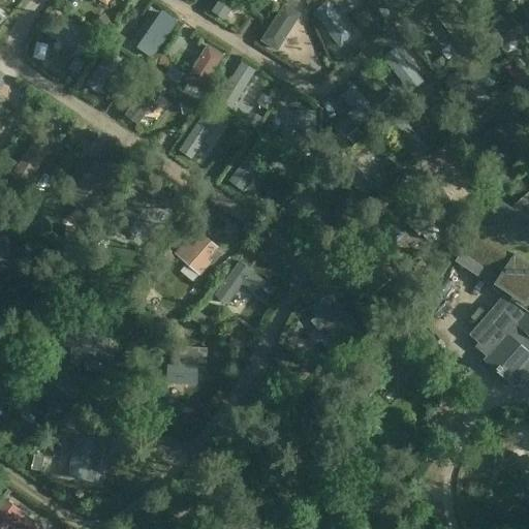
[(225,0),(220,9),(232,18),(243,0),(225,0)]
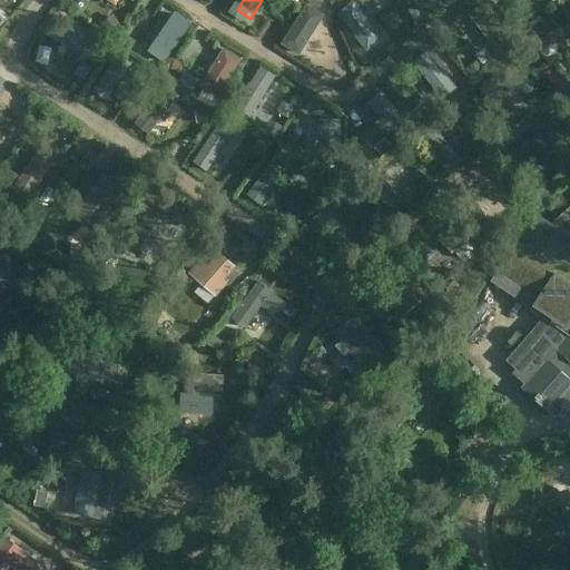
[(323,0),(307,0),(306,3),(318,10),(323,0)]
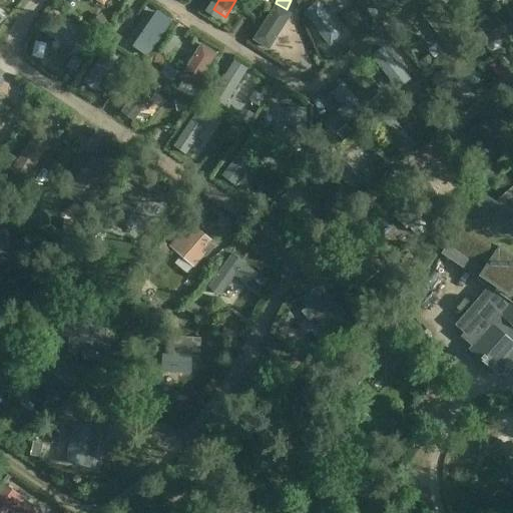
[(346,34),(328,13),(332,10),(326,2),(322,5),(318,1),(303,13),(331,46),(346,34)]
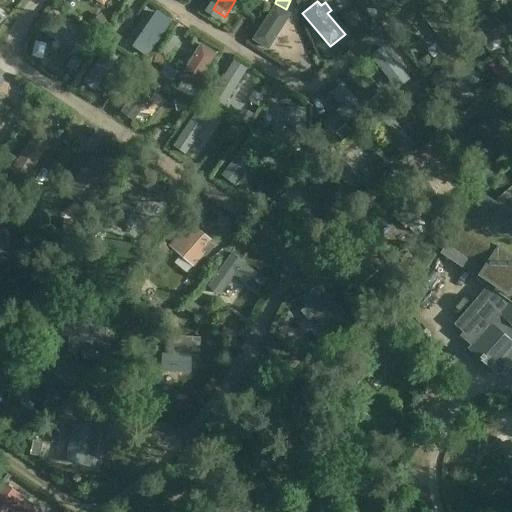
[(460,37),(433,3),(421,13),(447,46),(460,37)]
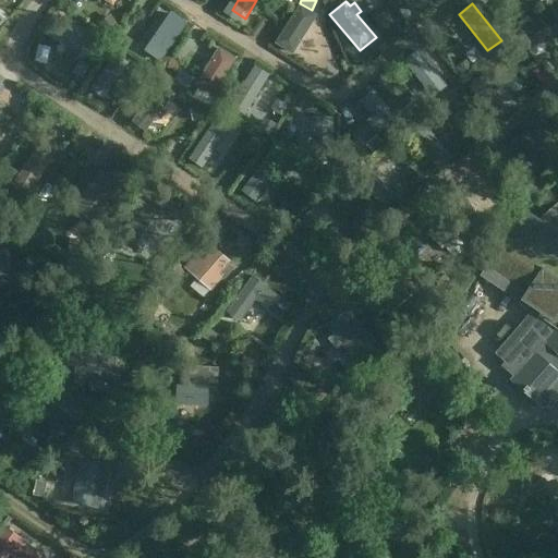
[(292,56),(312,24),(316,15),(299,5),(275,45),(292,56)]
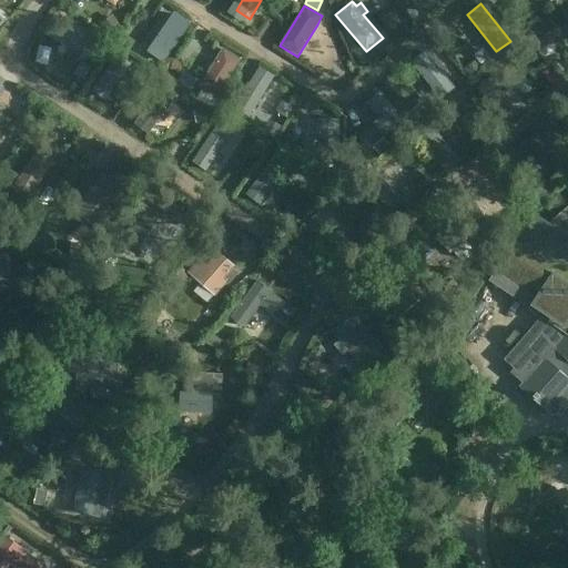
[(180,11),(154,49),(168,58),(193,20),(180,11)]
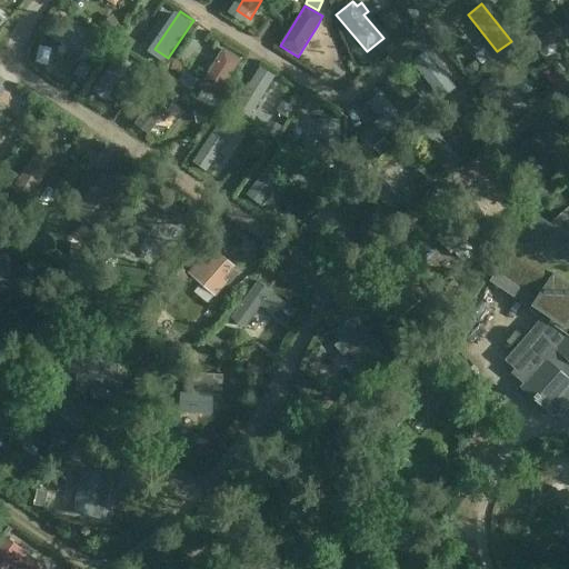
[(115,18),(102,26),(108,35),(120,28),(115,18)]
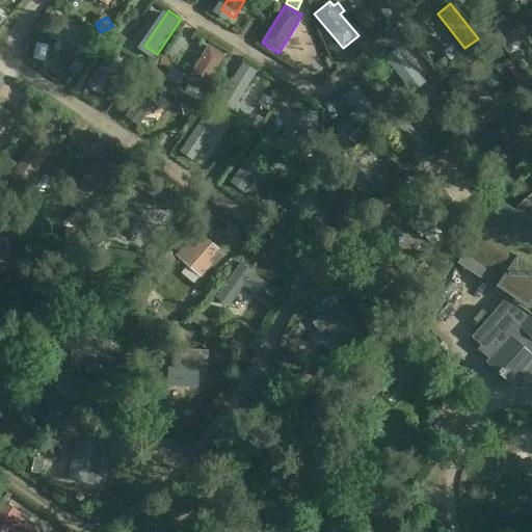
[(504,26),(491,35),(499,46),(512,36),(504,26)]
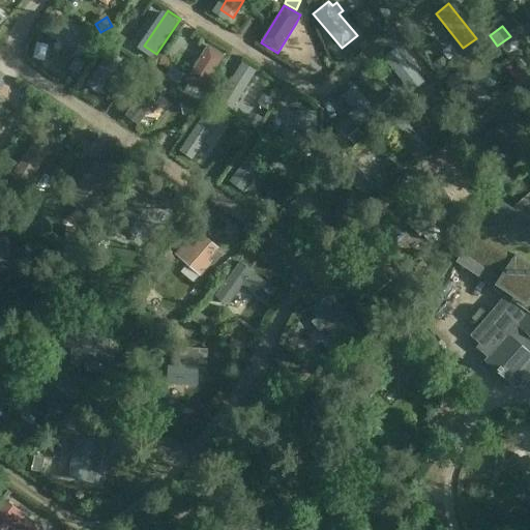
[(68,27),(46,65),(57,71),(80,34),(68,27)]
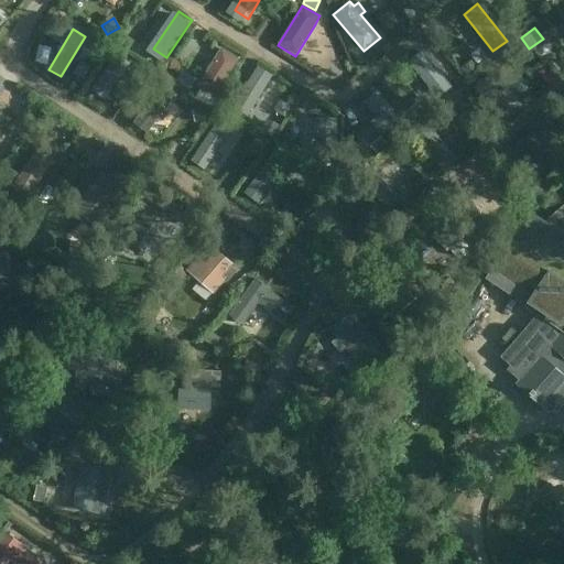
[(215,98),(239,57),(221,46),(197,87),(215,98)]
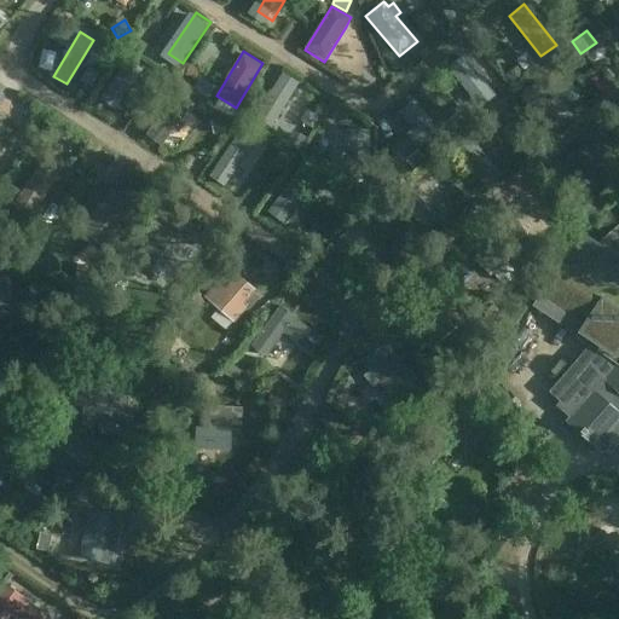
[(449,67),(480,108),(496,96),(464,55),(449,67)]
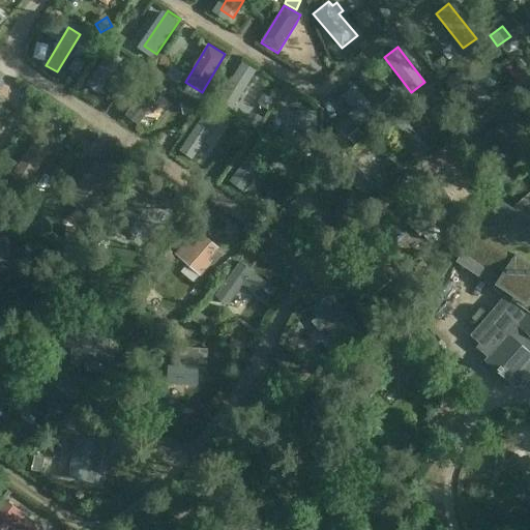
[(105,53),(86,86),(96,91),(115,60),(105,53)]
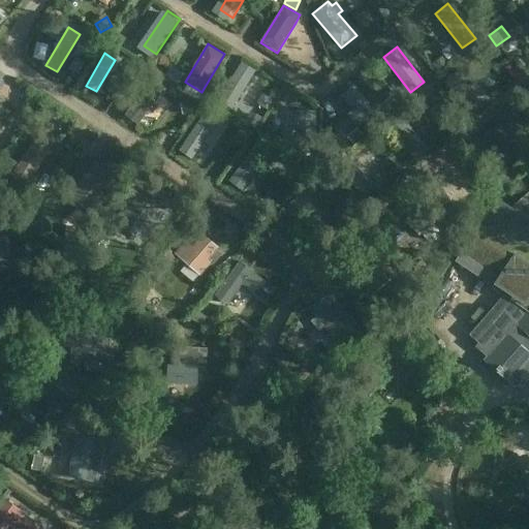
[(447,64),(439,54),(429,62),(437,72),(447,64)]
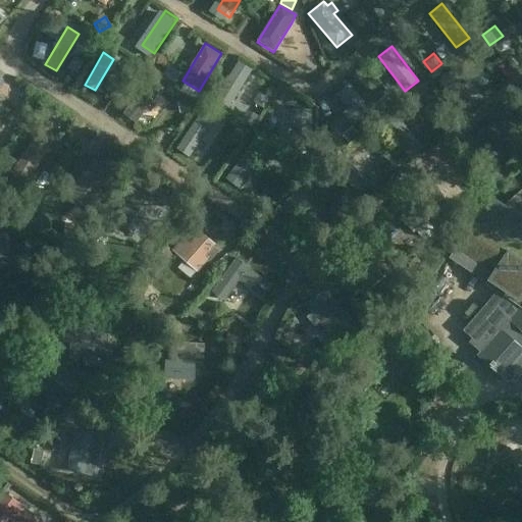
[(168,58),(157,56),(155,65),(166,67),(168,58)]
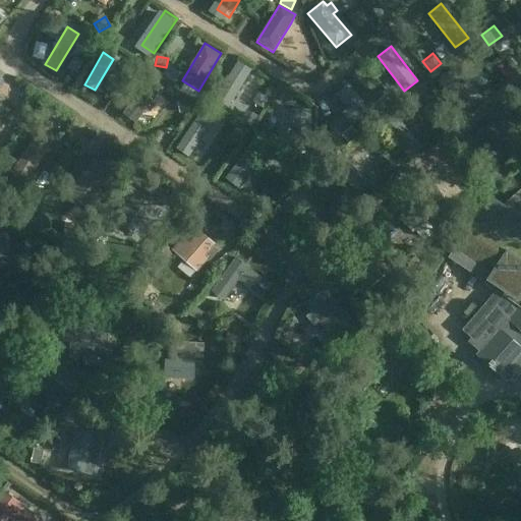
[(75,58),(69,69),(78,74),(84,63),(75,58)]
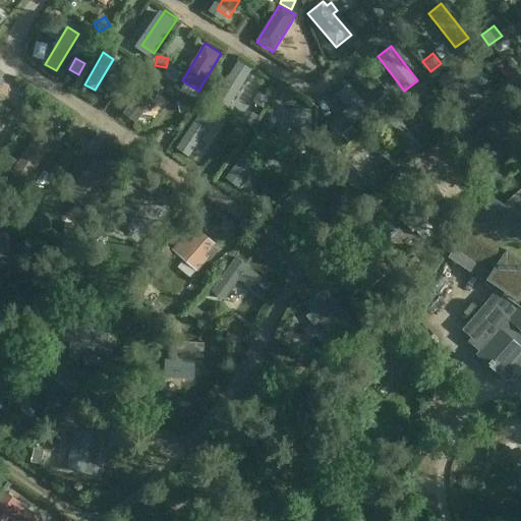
[(136,123),(162,89),(149,78),(123,113),(126,115),(136,123)]
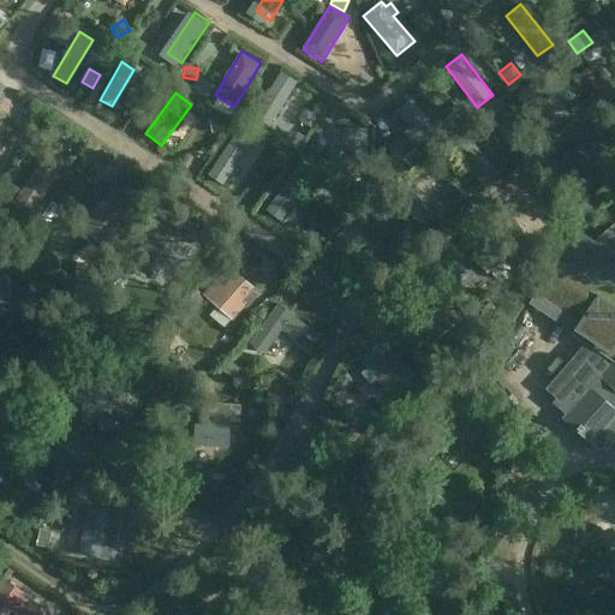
[(412,103),(401,113),(431,144),(441,135),(412,103)]
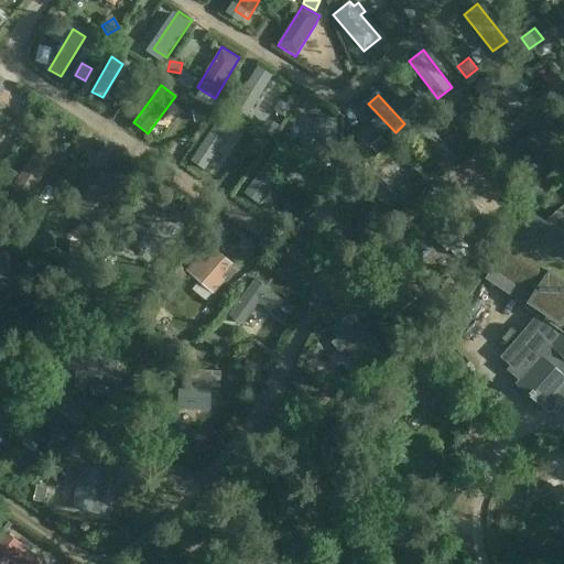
[(204,108),(191,110),(194,123),(207,121),(204,108)]
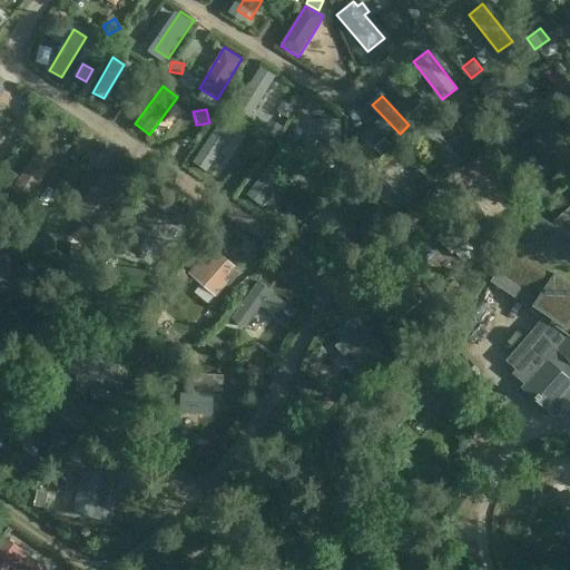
[(337,166),(340,120),(320,119),(317,166),(337,166)]
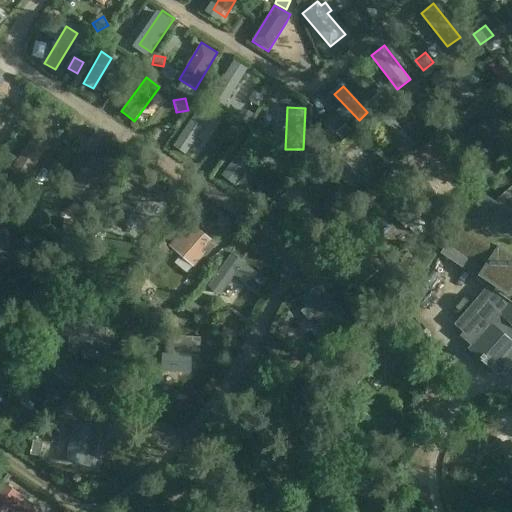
[(243,109),(238,118),(248,124),(253,115),(243,109)]
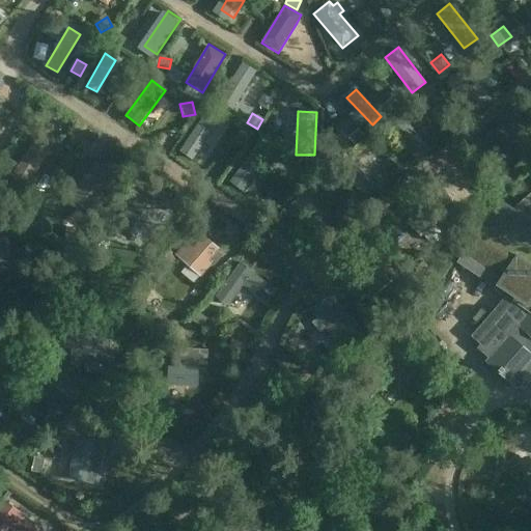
[(199,162),(226,124),(213,115),(187,152),(199,162)]
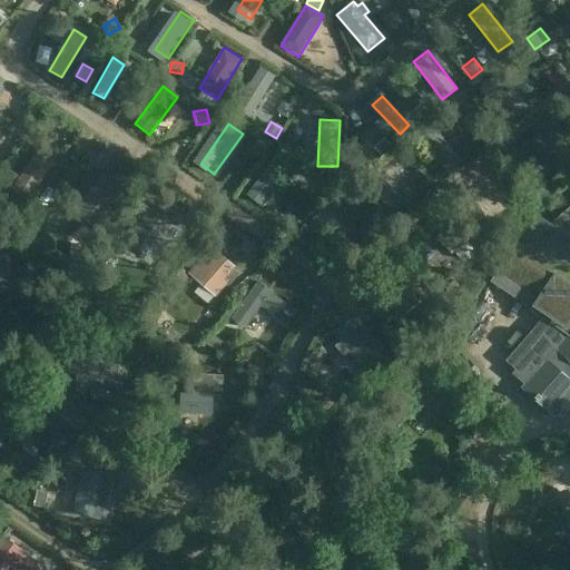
[(550,125),(533,137),(563,178),(569,173),(569,151),(567,147),(550,125)]
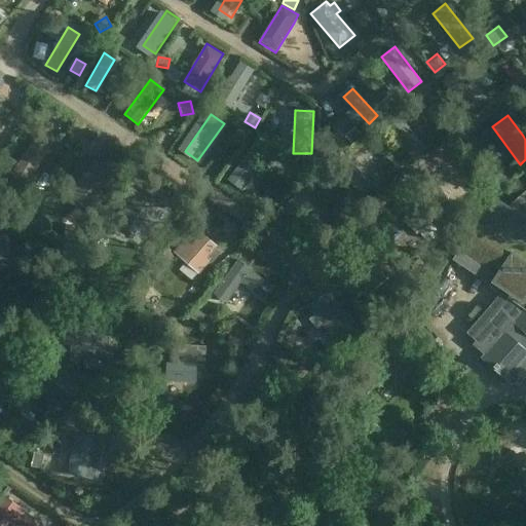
[(383,128),(412,160),(425,149),(398,116),(383,128)]
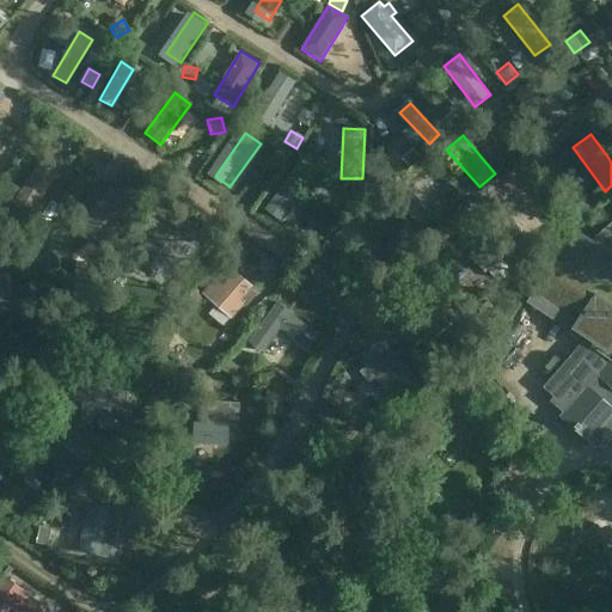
[(25,188),(42,200),(67,161),(49,150),(25,188)]
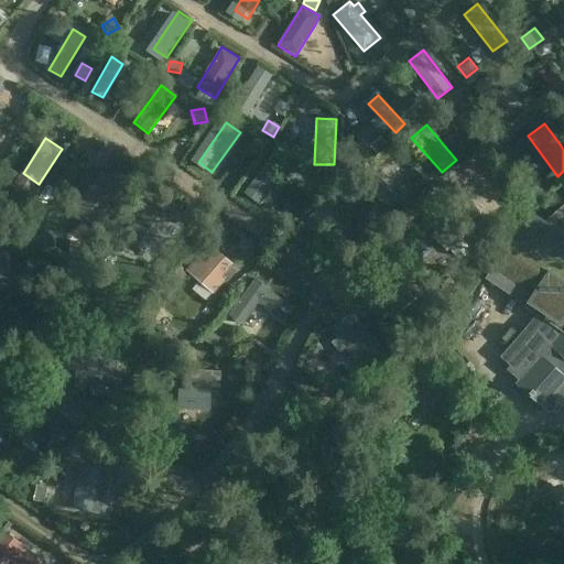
[(377,154),(387,144),(380,138),(370,148),(377,154)]
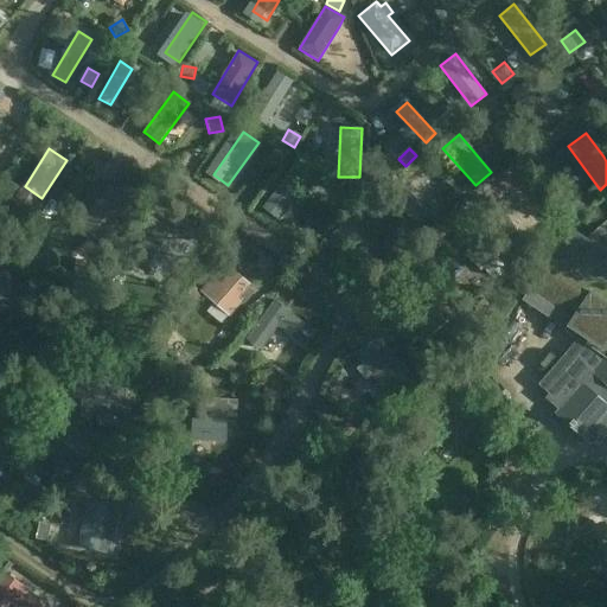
[(272,149),(264,161),(278,168),(285,158),(272,149)]
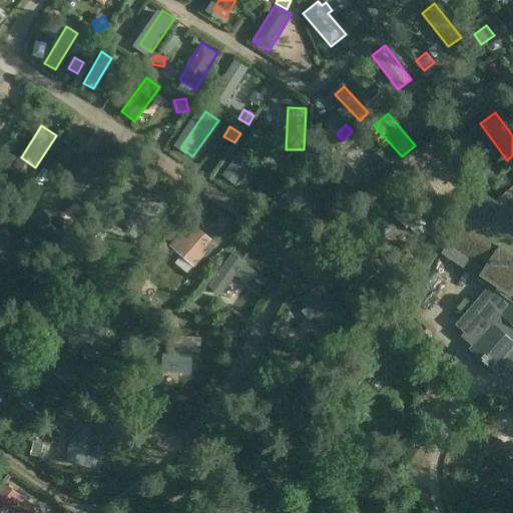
[(19,156),(8,148),(0,159),(0,160),(10,168),(19,156)]
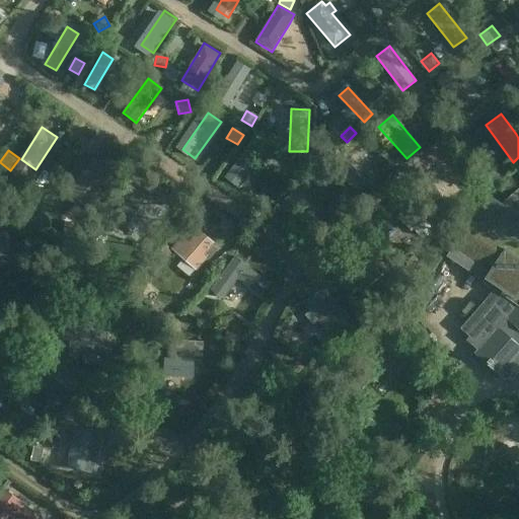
[(250,177),(258,166),(254,162),(255,160),(243,151),(234,163),(231,161),(217,180),(232,192),(245,174),(250,177)]
